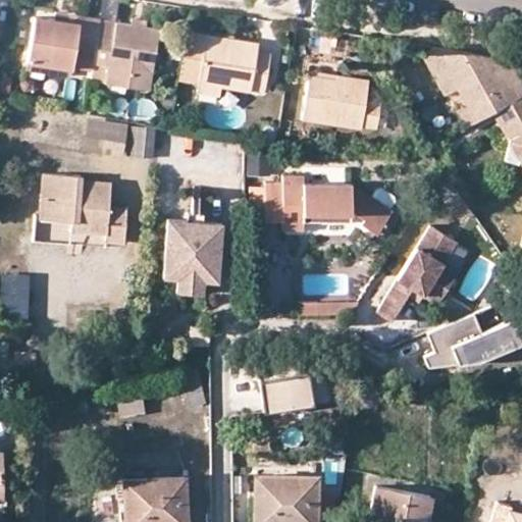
[(77,22),(79,14),(54,10),(53,18),(77,22)]
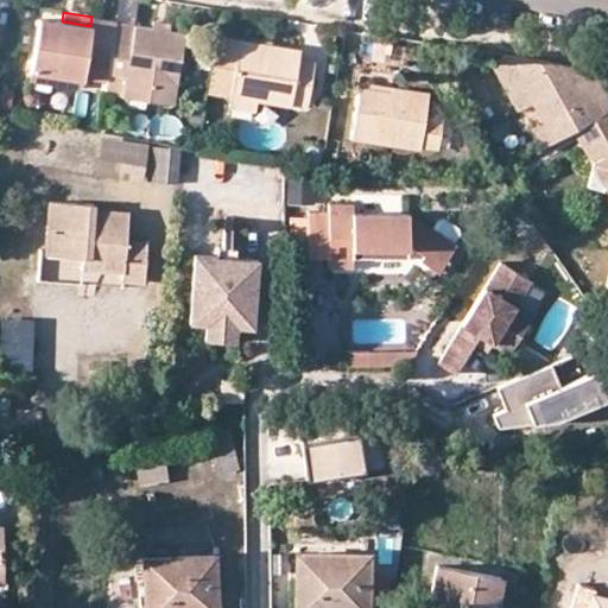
[(62,21),(39,18),(31,71),(82,80),(87,54),(99,55),(109,57),(115,20),(92,17),(90,26),(62,21)]
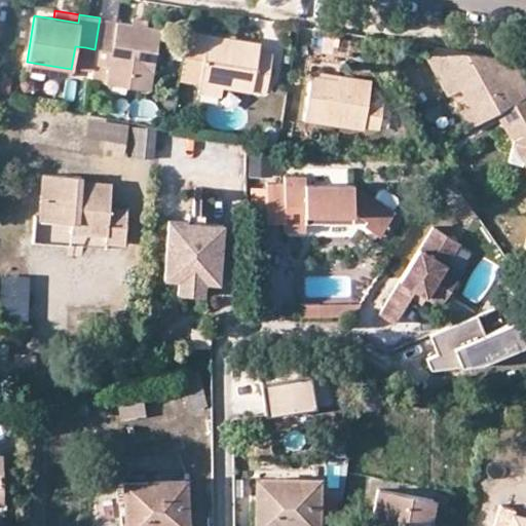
[(95,49),(92,63),(96,63),(109,65),(106,82),(152,90),(161,28),(147,26),(133,23),(100,17),(95,49)]
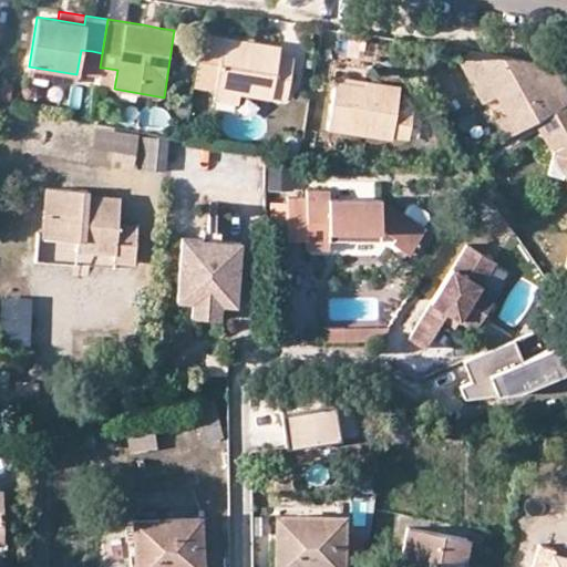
[(278,57),(279,47),(202,34),(193,84),(214,88),(238,91),(239,91),(286,98),(292,59),(278,57)]
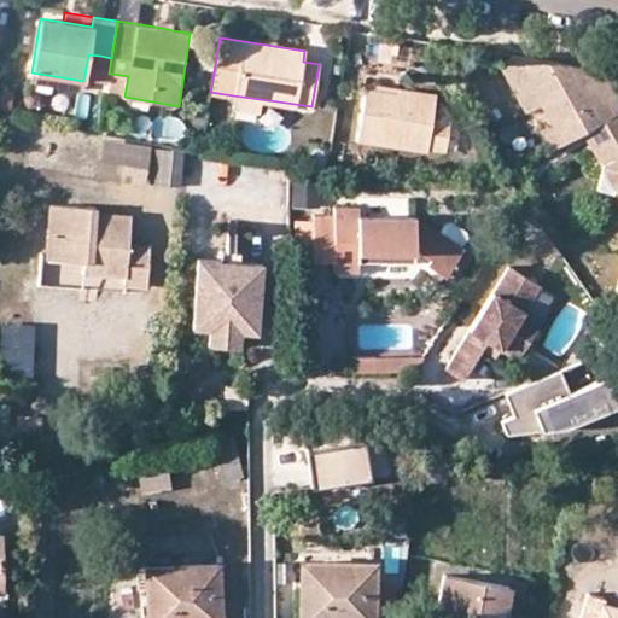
[(594,66),(576,75),(566,63),(513,54),(499,63),(526,111),(540,105),(552,128),(561,145),(582,133),(617,112),(617,111),(617,98),(614,92),(601,68),(594,66)]
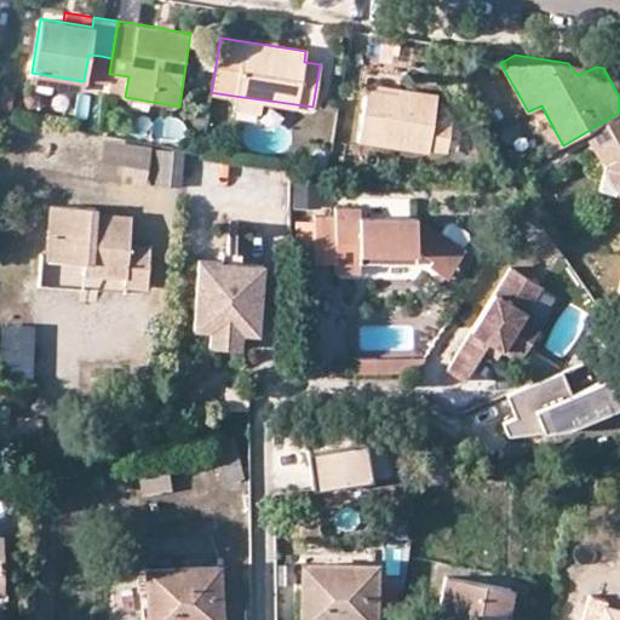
[(99,73),(109,74),(112,58),(101,56),(99,73)]
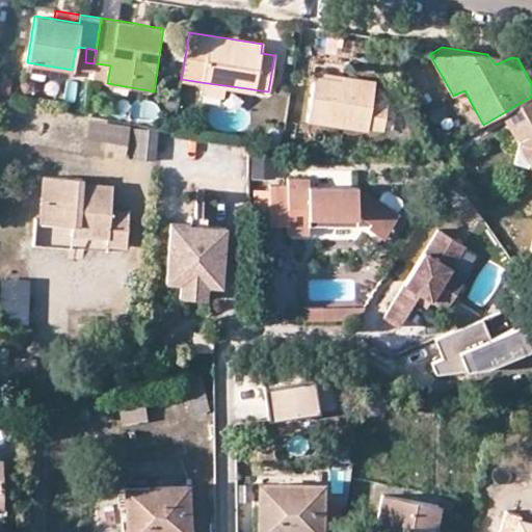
[(511,57),(487,54),(496,64),(511,57)]
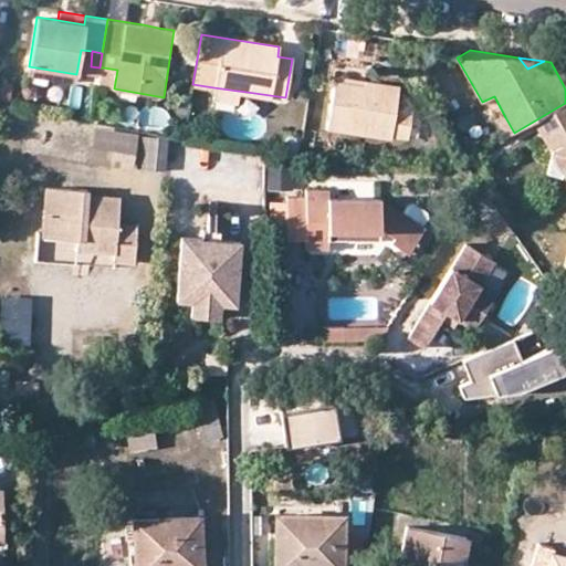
[(29,66),(28,74),(75,83),(76,74),(29,66)]
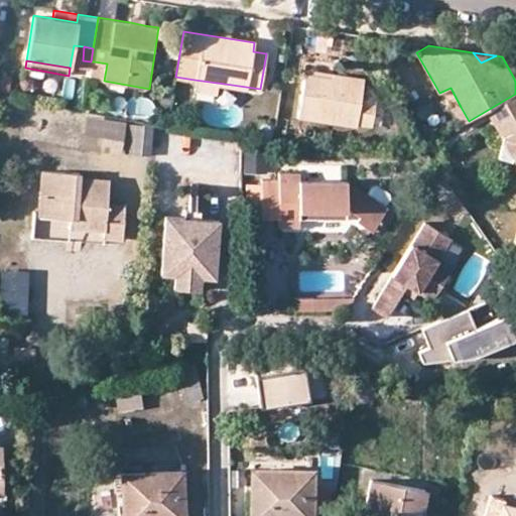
[(91,79),(104,81),(107,63),(94,61),(91,79)]
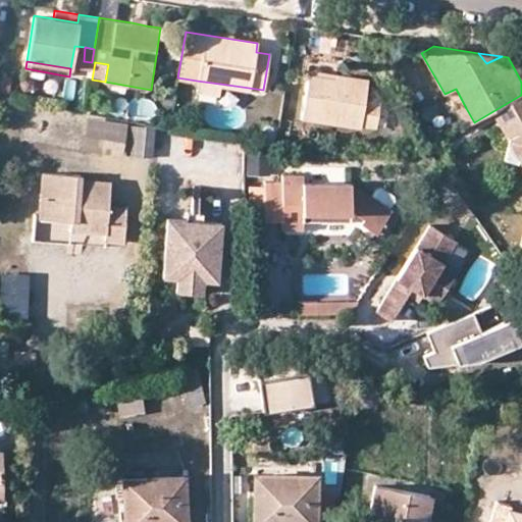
[(309,68),(308,74),(334,80),(334,72),(309,68)]
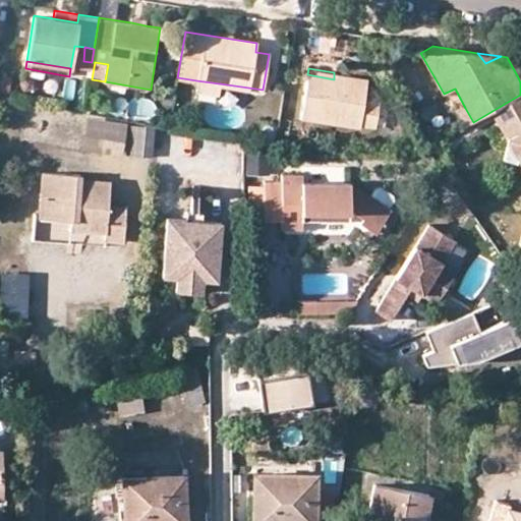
[(307,74),(300,118),(359,128),(360,125),(375,127),(380,101),(364,99),(367,78),(334,72),(334,79),(307,74)]
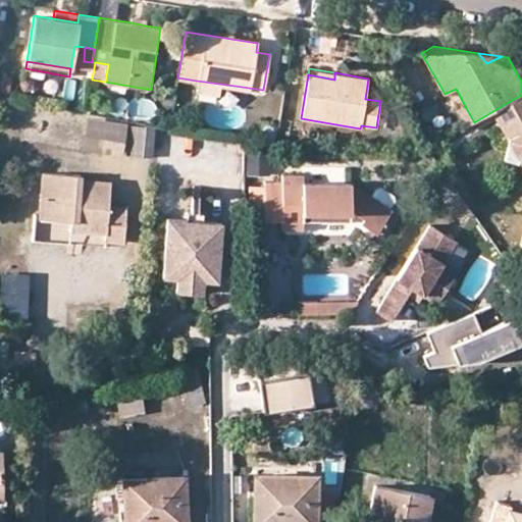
[(220,84),(219,84),(197,81),(196,92),(218,96),(220,84)]
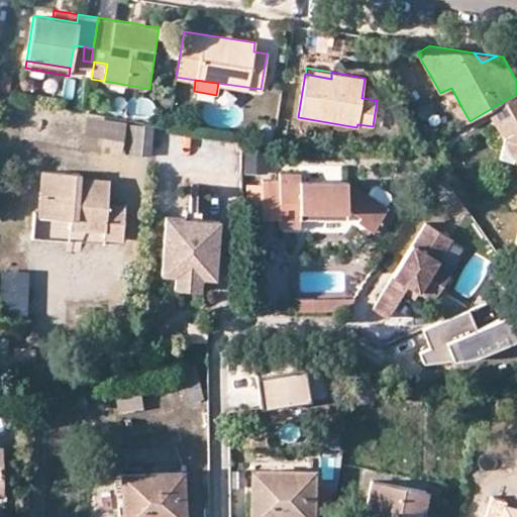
[(500,135),(500,152),(513,158),(516,164),(516,95),(516,94),(487,111),(500,135)]
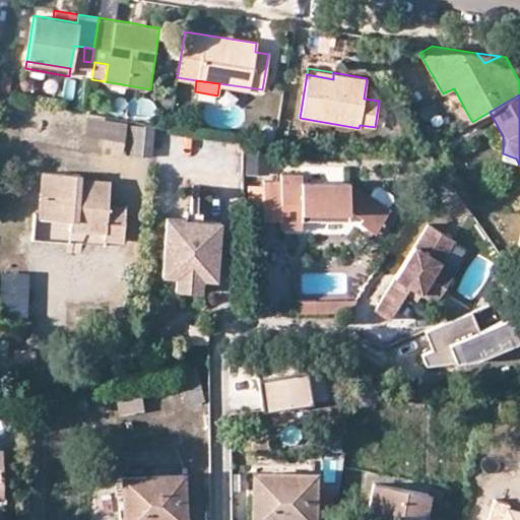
[(464,108),(454,112),(463,128),(472,122),(464,108)]
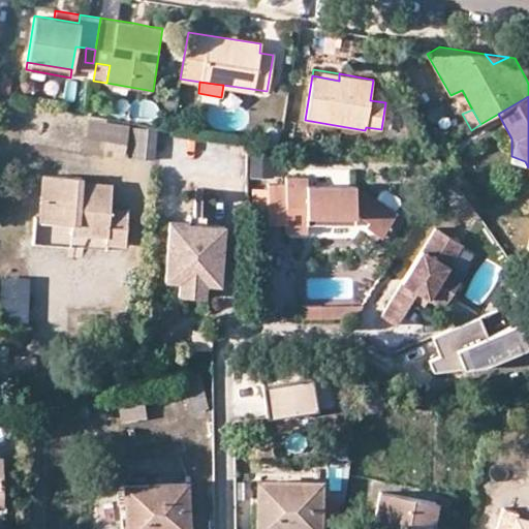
[(128,127),(90,123),(86,153),(125,158),(128,127)]
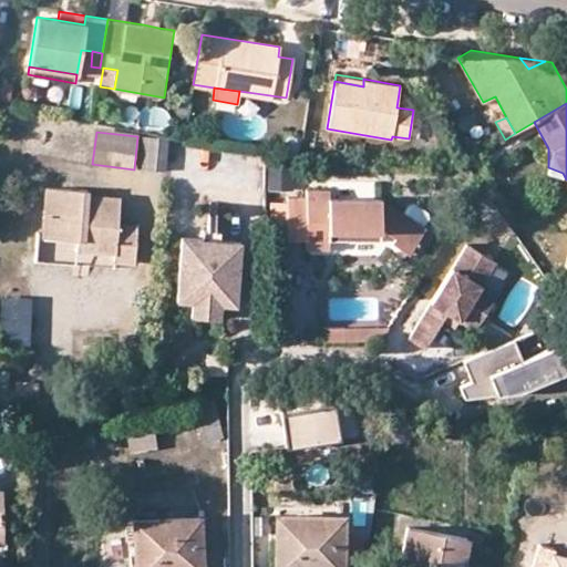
[(164,172),(167,136),(145,132),(142,169),(164,172)]
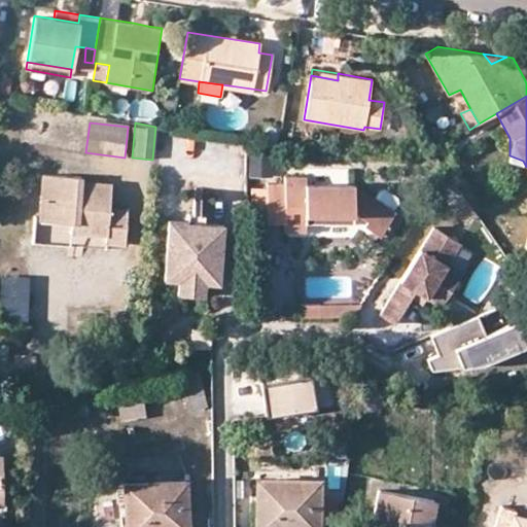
[(266,218),(283,218),(283,229),(305,229),(305,220),(352,222),(353,209),(365,219),(362,223),(378,235),(395,211),(355,183),(350,182),(306,181),(306,174),(305,174),(284,173),(284,181),(267,180),(266,218)]
